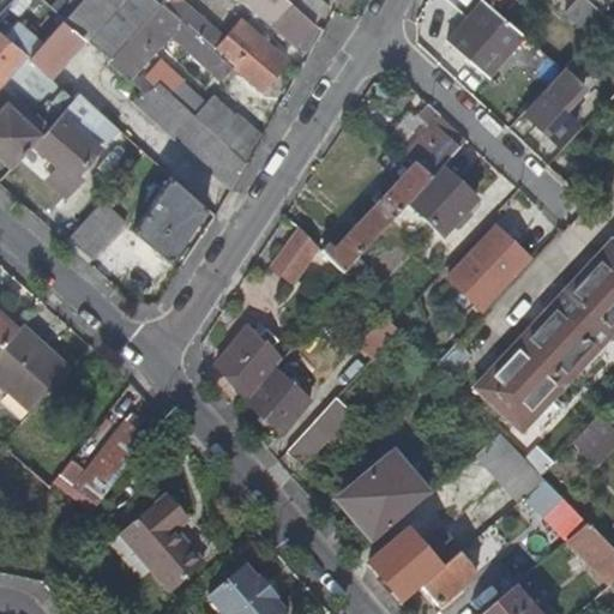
[(84,35),(108,59),(118,48),(158,2),(154,0),(78,0),(38,44),(26,58),(47,76),(84,35)]
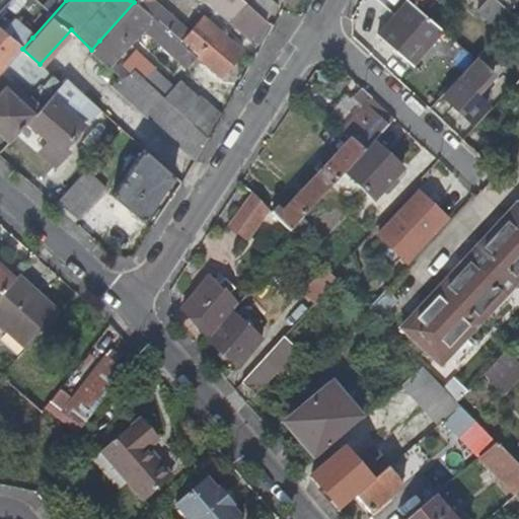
[(208,0),(257,45),(270,23),(267,20),(243,0),(135,0),(134,2),(194,55),(201,60),(219,76),(219,77),(240,53),(202,18),(190,32),(153,1),(153,0),(208,0)]
